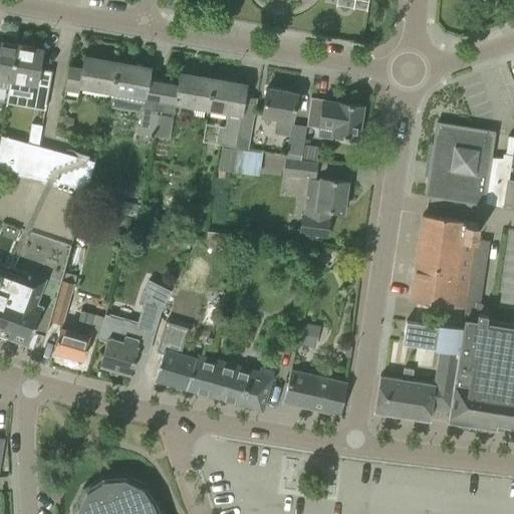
[(10,82),(10,79),(16,44),(0,41),(0,86),(8,88),(10,82)]
